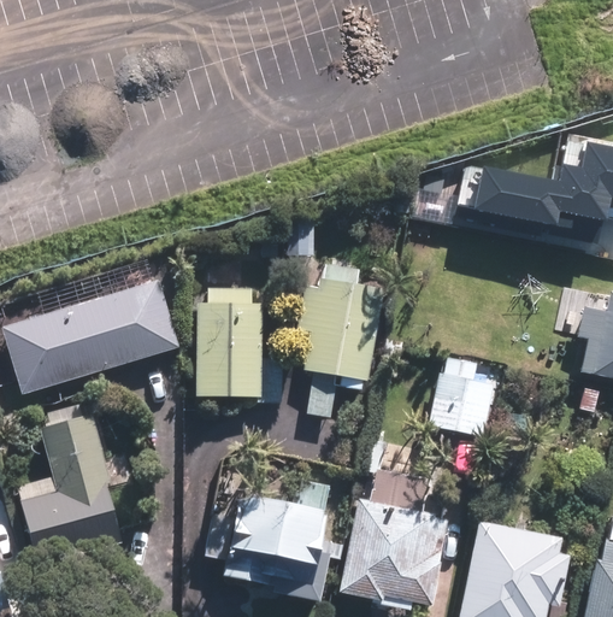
[(478,168),(471,209),(553,224),(555,211),(605,221),(608,198),(612,198),(612,147),(584,142),(579,168),(559,164),(556,182),(478,168)]
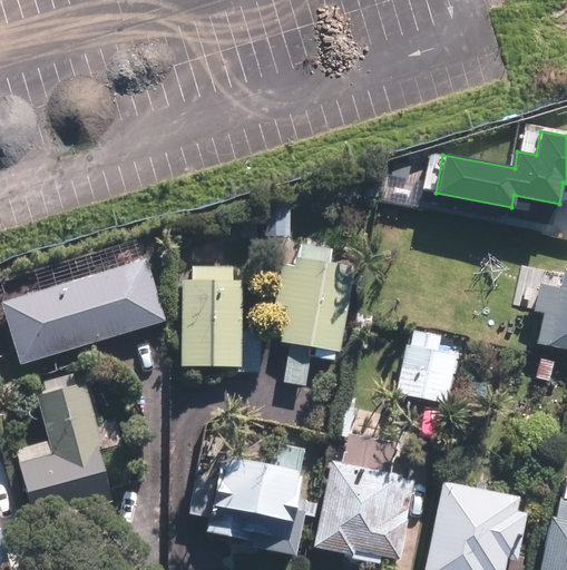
[(296,266),(282,264),(272,318),(286,321),(283,342),(315,347),(313,356),(333,360),(334,351),(341,352),(355,266),(330,262),(332,248),(301,244),(299,256),(297,256),(296,266)]
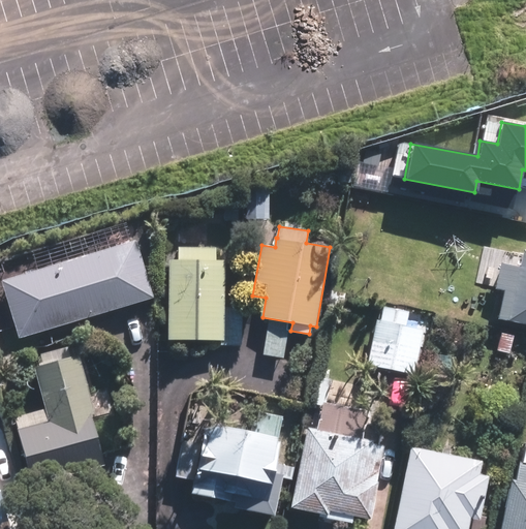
[(1,279),(19,337),(153,297),(136,240),(1,279)]
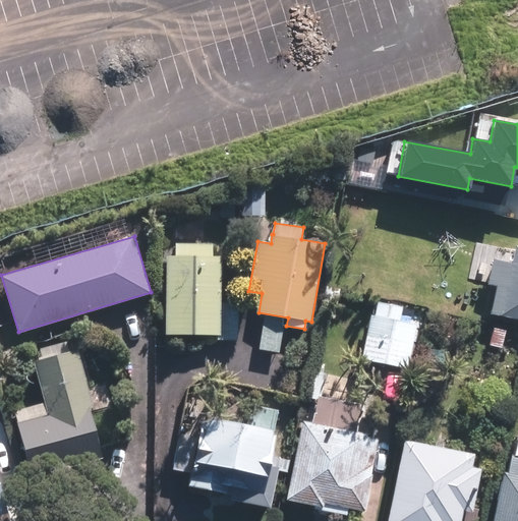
[(174,254),(167,254),(166,333),(221,334),(222,255),(213,255),(213,243),(174,242),(174,254)]
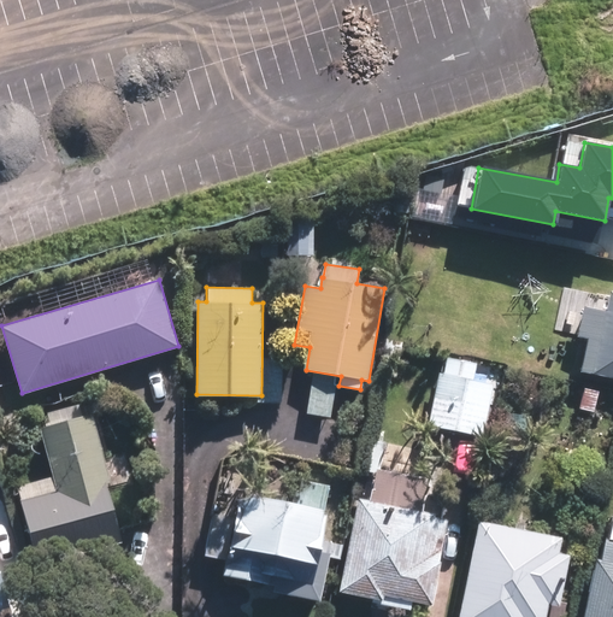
[(607,311),(583,305),(576,336),(588,339),(582,370),(612,376),(612,289),(607,311)]
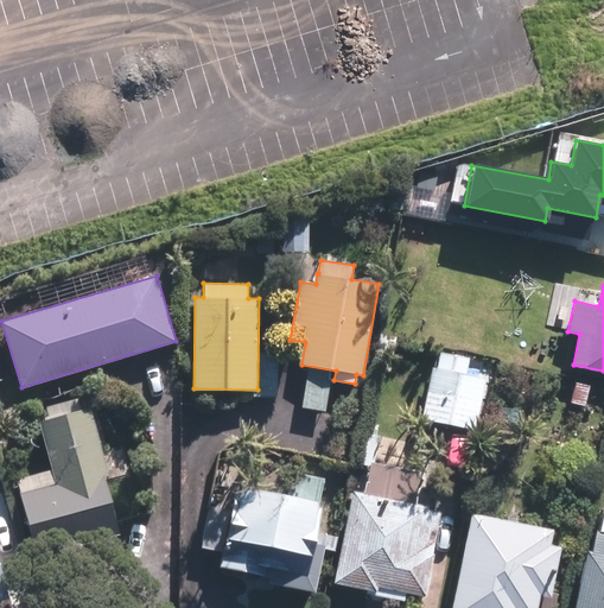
[(485,377),(466,373),(470,356),(440,352),(437,367),(433,367),(424,418),(476,429),(485,377)]
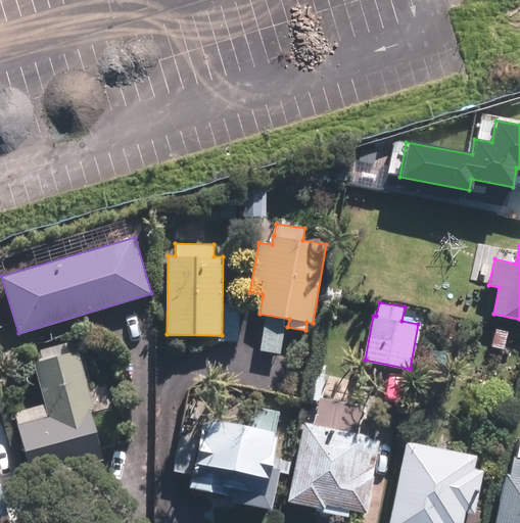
[(239,303),(223,303),(223,341),(238,341),(239,303)]
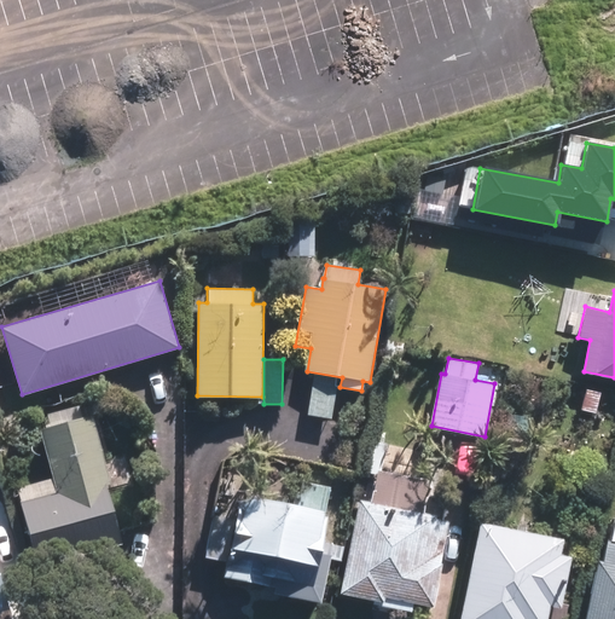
[(338,377),(313,374),(306,415),(331,420),(338,377)]
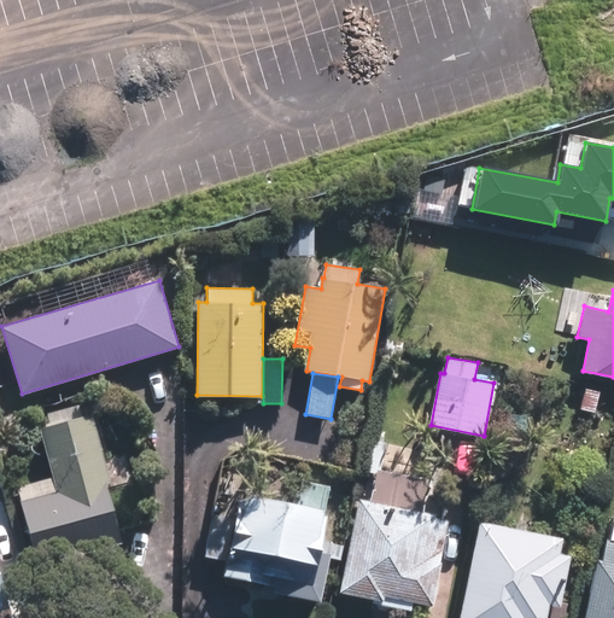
[(53,478),(18,487),(22,501),(36,560),(122,540),(111,497),(113,496),(93,415),(82,418),(79,404),(47,413),(50,426),(40,429),(53,478)]
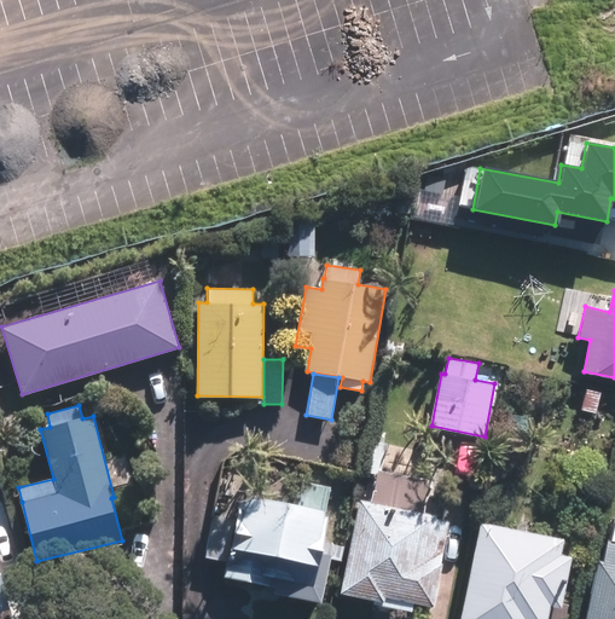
[(427,479),(376,469),(370,501),(359,499),(342,591),(433,608),(451,516),(421,512),(427,479)]
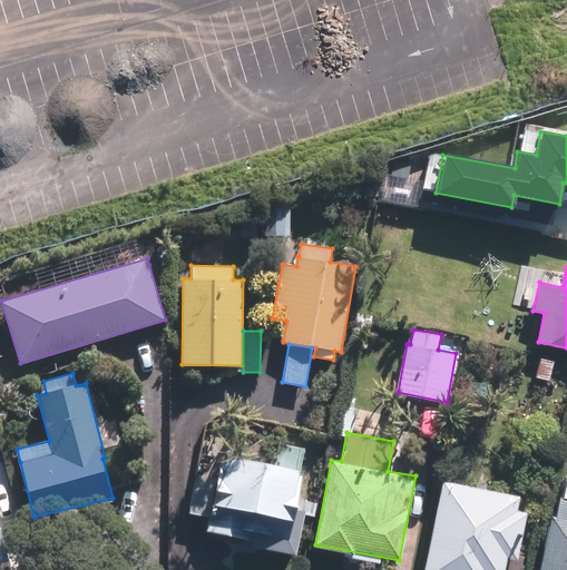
[(275,443),(271,463),(224,454),(218,483),(215,482),(206,530),(253,539),(252,547),(296,556),(306,507),(296,504),(303,470),(300,469),(303,449),(275,443)]
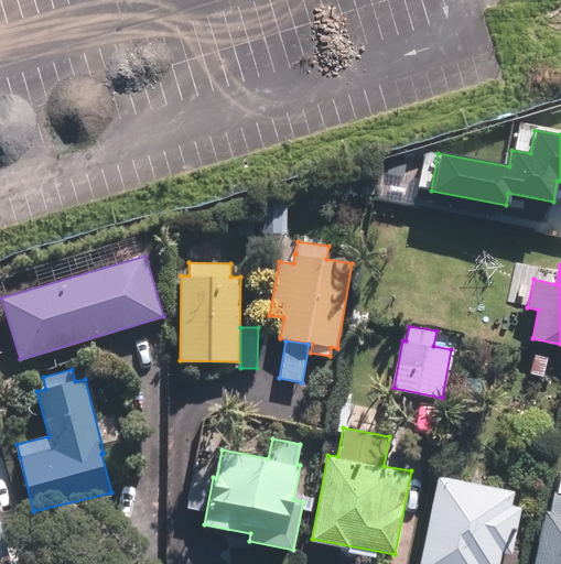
[(497,563),(500,550),(511,552),(524,491),(500,487),(438,475),(420,563),(497,563)]
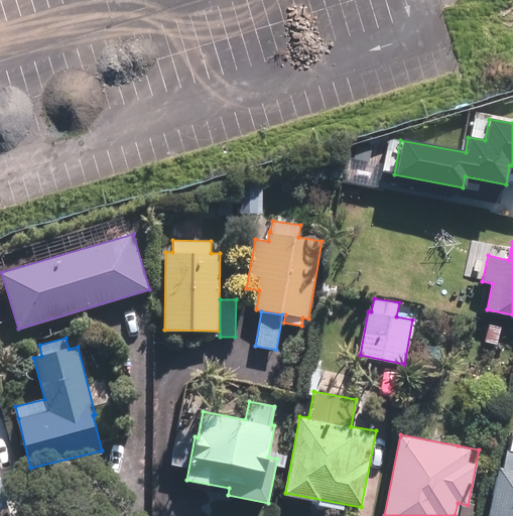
[(512,515),(512,437),(511,437),(508,449),(503,448),(488,515),(512,515)]
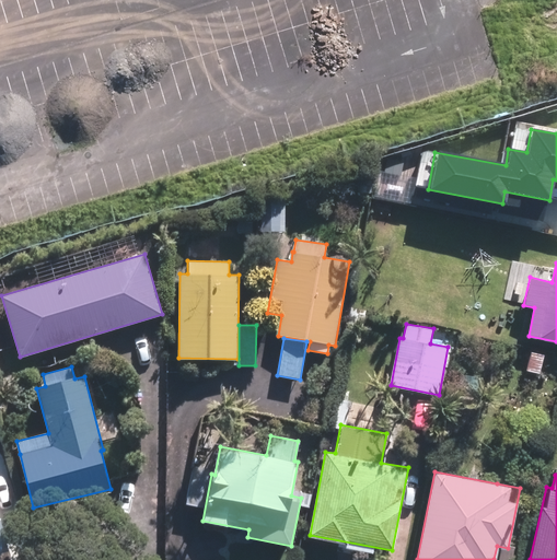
[(0,550),(11,547),(0,512),(0,550)]
